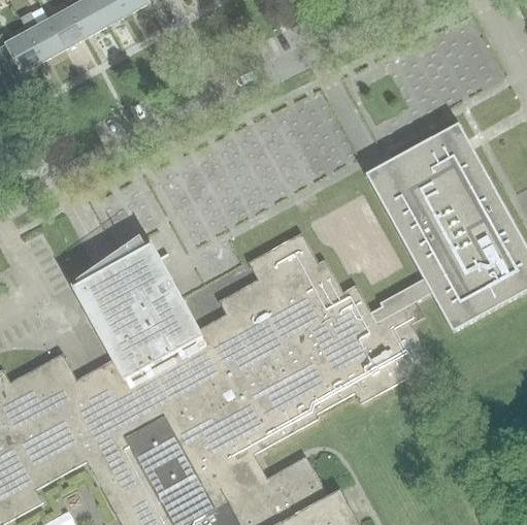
[(87,37),(107,26),(93,0),(83,0),(69,7),(87,37)]
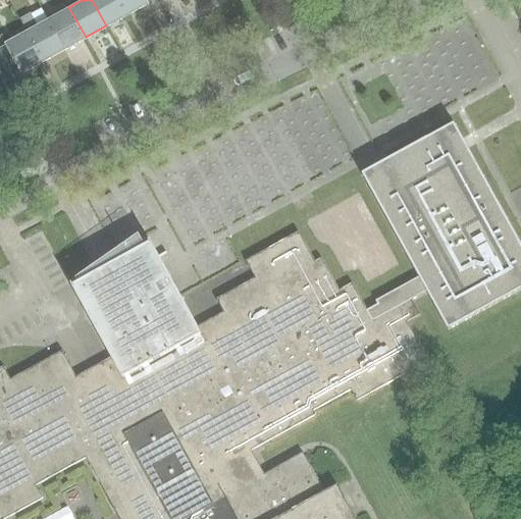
[(92,0),(106,26),(126,13),(119,0),(92,0)]
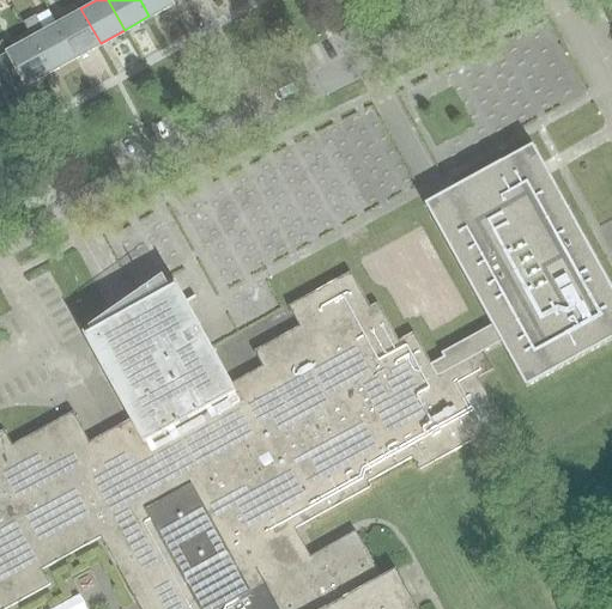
[(140,0),(149,16),(174,2),(173,0),(140,0)]
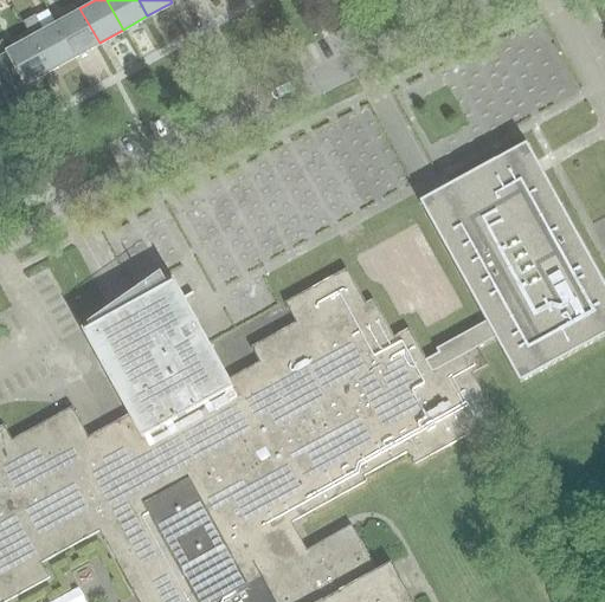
[(79,8),(56,23),(75,57),(100,43),(79,8)]
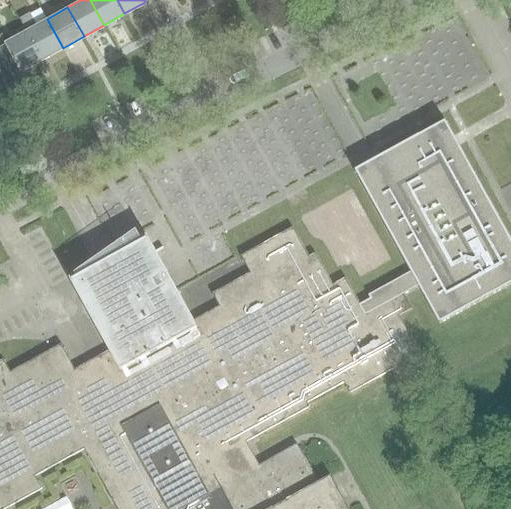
[(19,17),(27,30),(43,59),(63,48),(47,19),(36,25),(29,12),(19,17)]
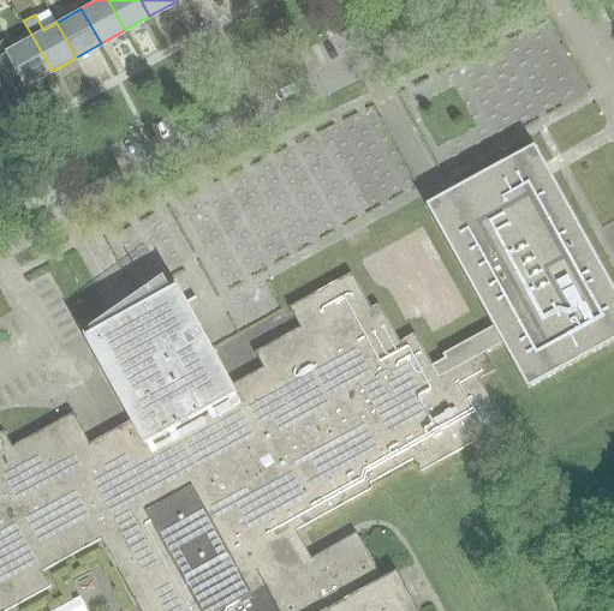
[(23,78),(27,85),(52,71),(33,36),(0,53),(0,67),(10,85),(23,78)]
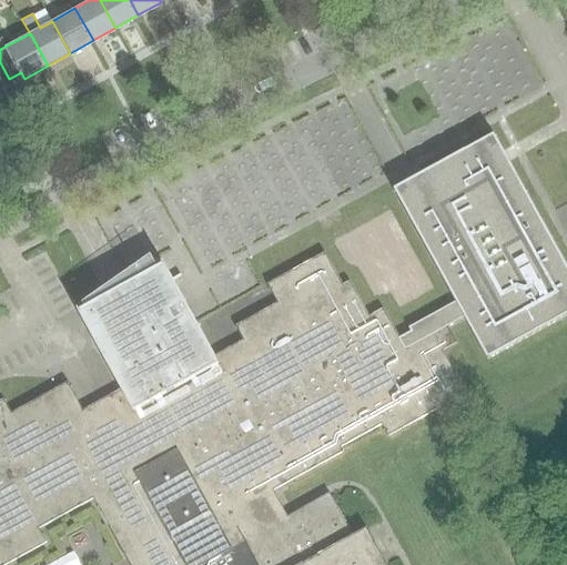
[(123,386),(83,409),(68,381),(14,410),(12,411),(4,396),(0,399),(0,564),(386,564),(366,526),(352,534),(328,492),(286,514),(272,488),(343,450),(340,445),(395,415),(401,426),(466,391),(443,349),(457,341),(448,324),(465,315),(487,357),(566,314),(566,263),(495,132),(394,188),(456,300),(408,325),(411,330),(400,336),(383,306),(370,314),(350,279),(343,283),(325,250),(267,282),(277,301),(235,324),(243,339),(214,354),(165,261),(80,309),(123,386)]
